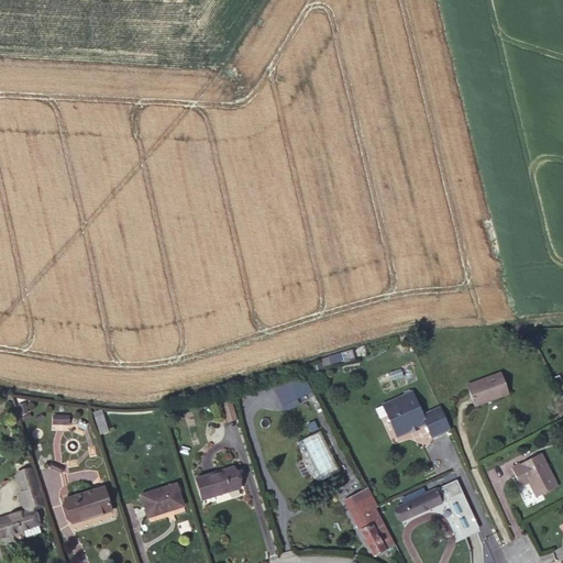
[(290,385),(297,398),(311,390),(304,374),(288,381),(290,385)]
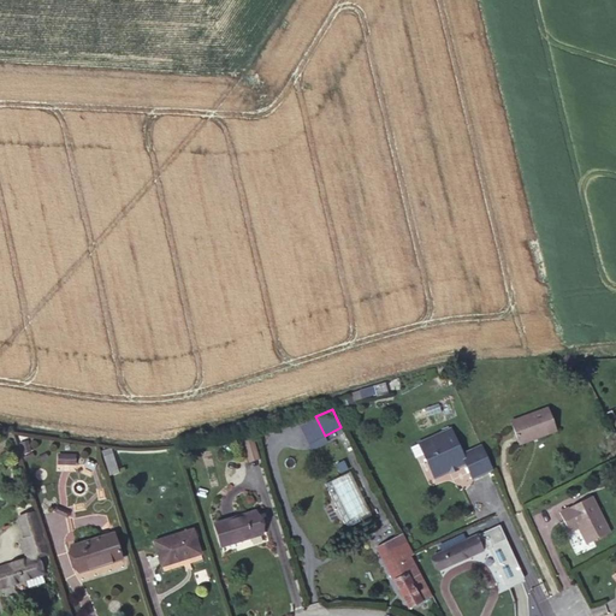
[(549,409),(514,421),(521,444),(557,431),(549,409)]
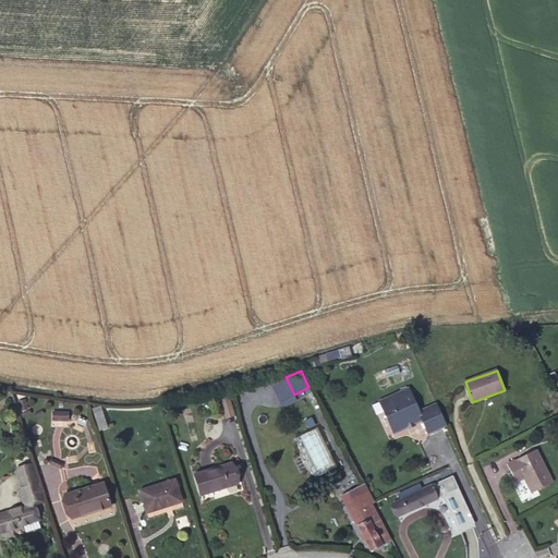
[(290,397),(294,395),(288,381),(283,384),(290,397)]
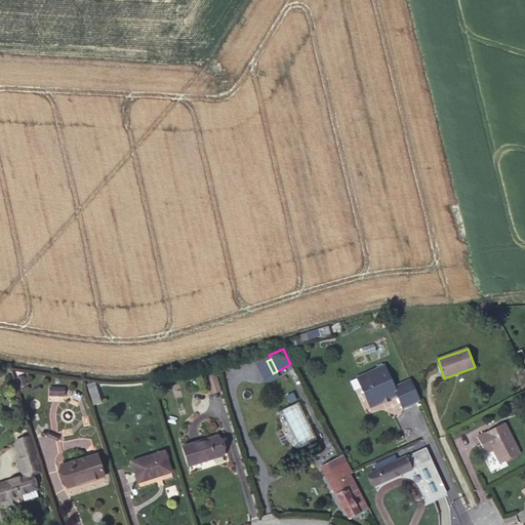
[(399,393),(395,386),(386,363),(358,375),(371,405),(385,399),(392,396),(399,393)]
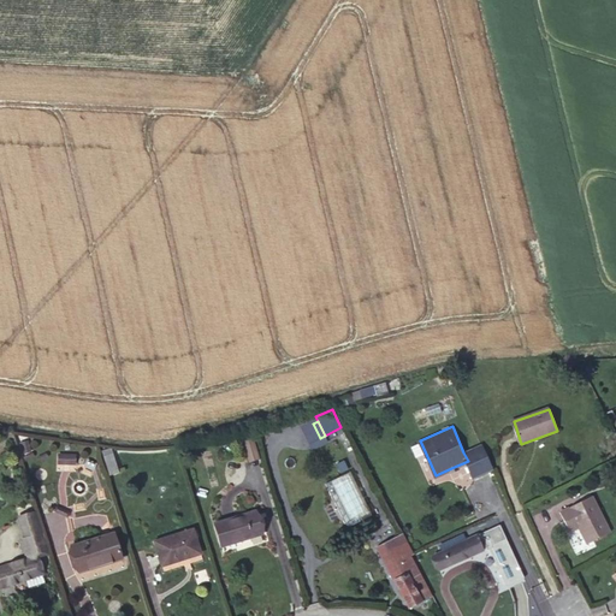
[(255,439),(244,443),(250,463),(261,461),(255,439)]
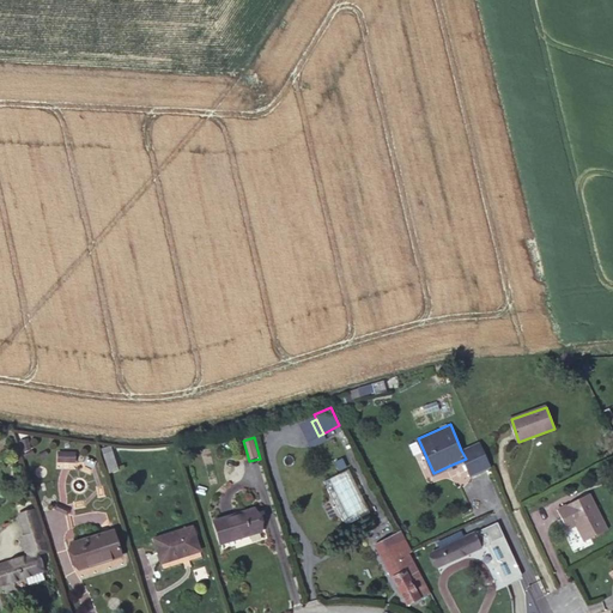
[(491,466),(481,442),(461,450),(466,459),(472,474),(491,466)]
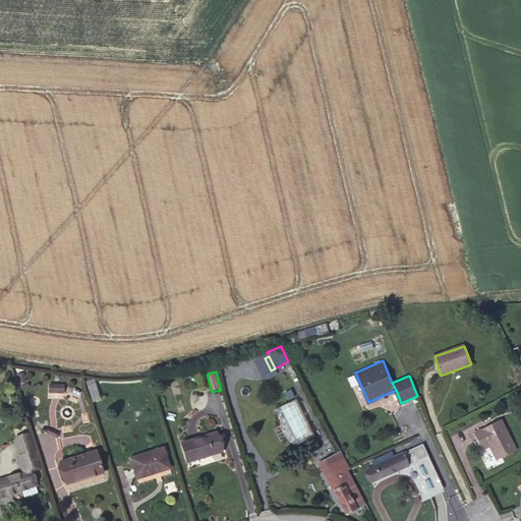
[(96,383),(87,386),(93,401),(101,399),(96,383)]
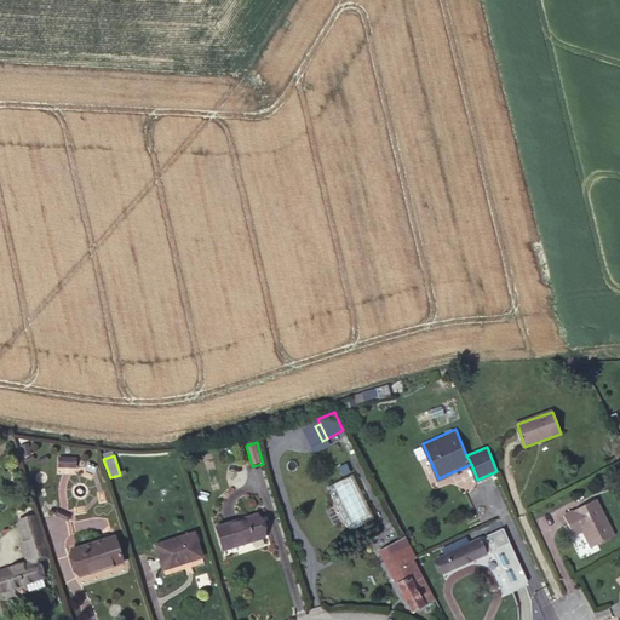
[(351,474),(327,486),(350,530),(374,518),(351,474)]
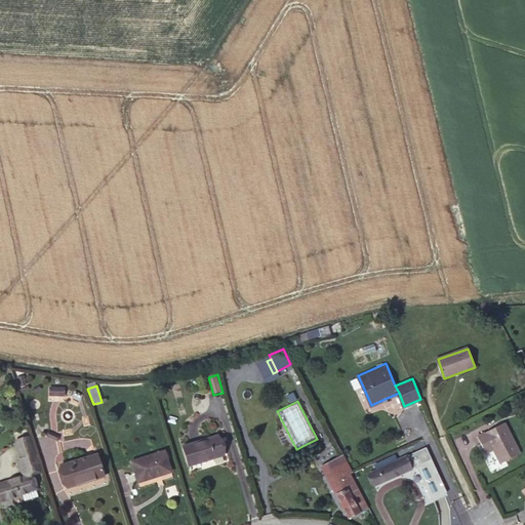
[(505,423),(478,437),(486,454),(493,450),(500,465),(520,454),(505,423)]
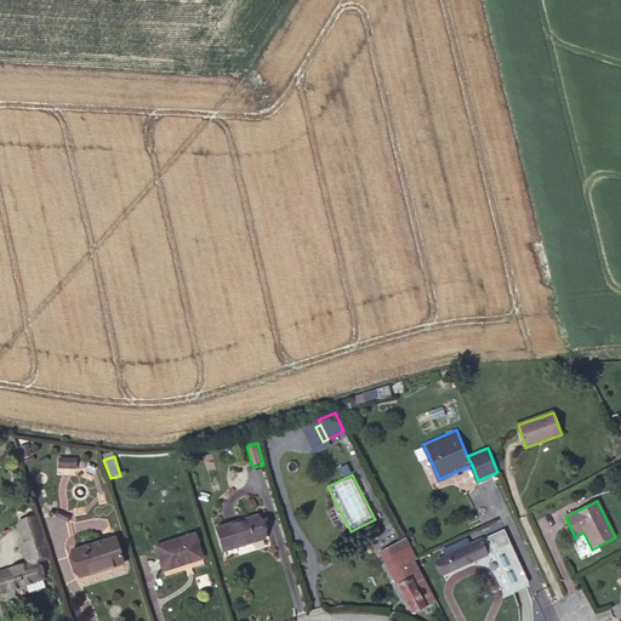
[(257,514),(217,527),(223,550),(265,536),(257,514)]
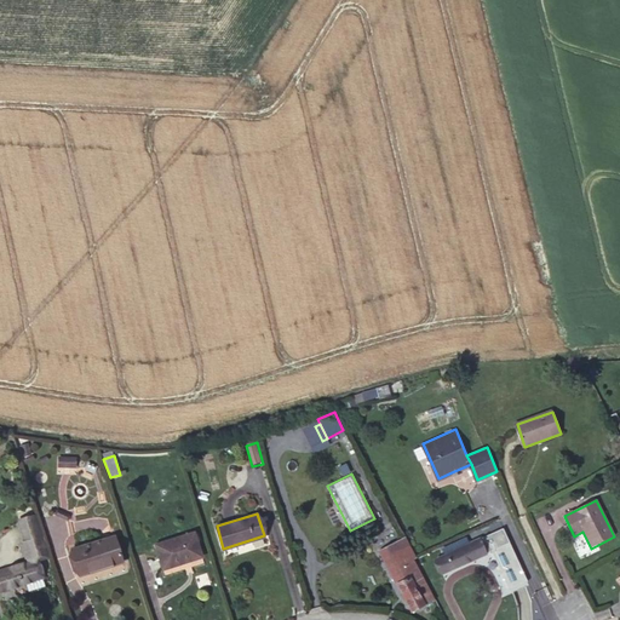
[(34,516),(21,521),(27,541),(40,537),(34,516)]
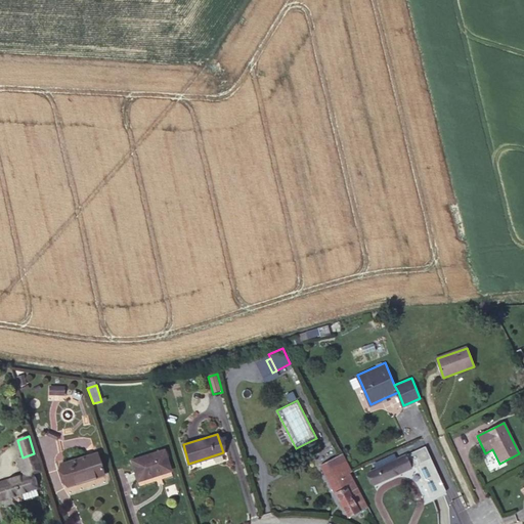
[(164,449),(131,461),(138,481),(154,476),(154,475),(170,470),(164,449)]
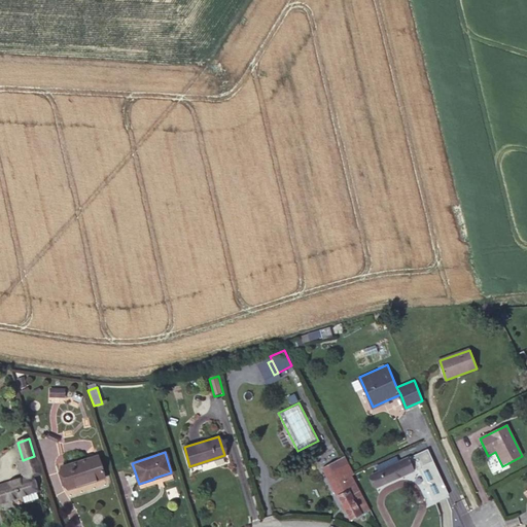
[(420,452),(398,462),(378,471),(371,476),(376,487),(425,464),(420,452)]
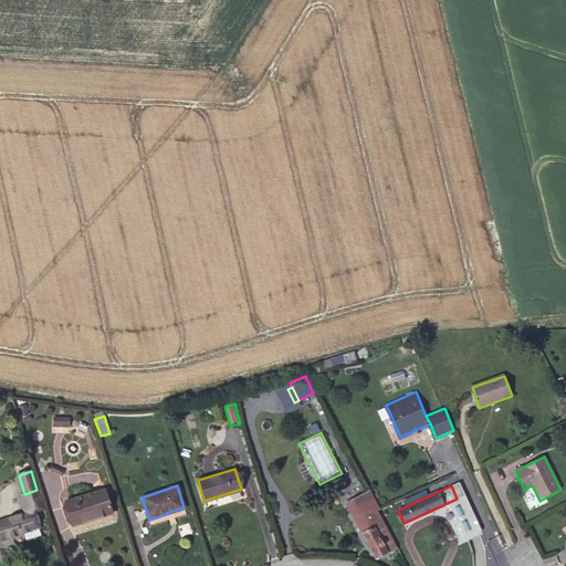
[(104,490),(64,502),(71,524),(100,515),(100,516),(112,513),(104,490)]
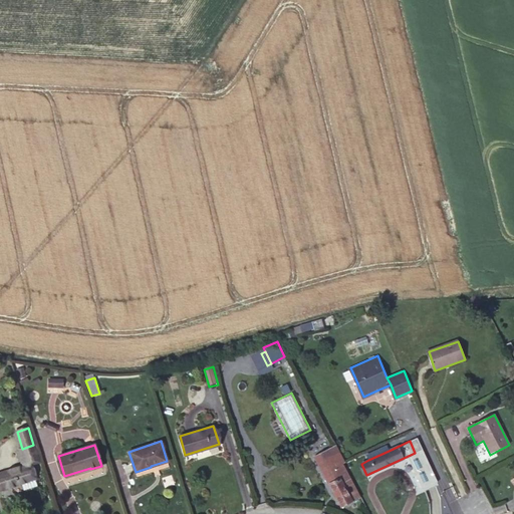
[(335,446),(325,451),(328,455),(337,451),(335,446)]
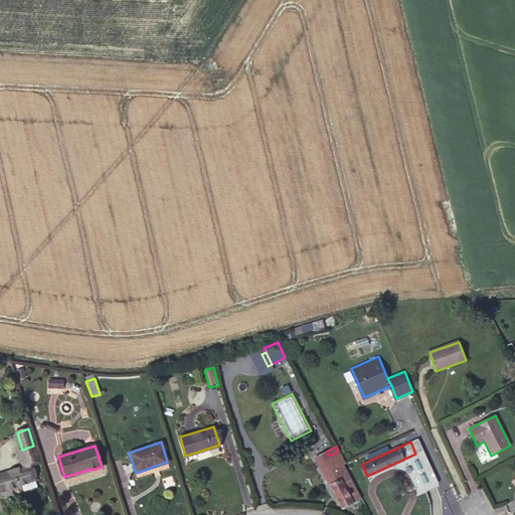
[(369,461),(389,452),(387,447),(367,457),(369,461)]
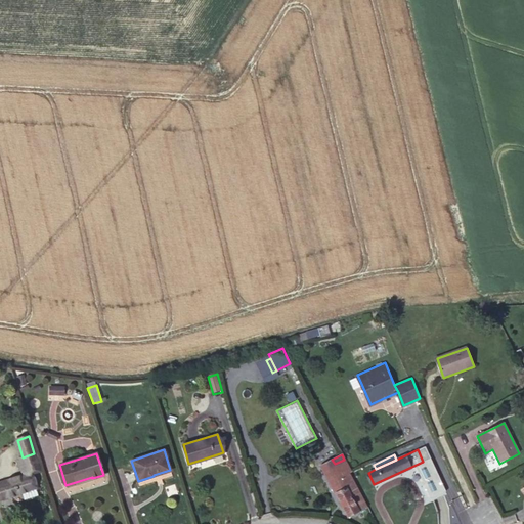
[(335,464),(332,460),(321,464),(347,516),(366,507),(348,471),(350,471),(344,460),(335,464)]
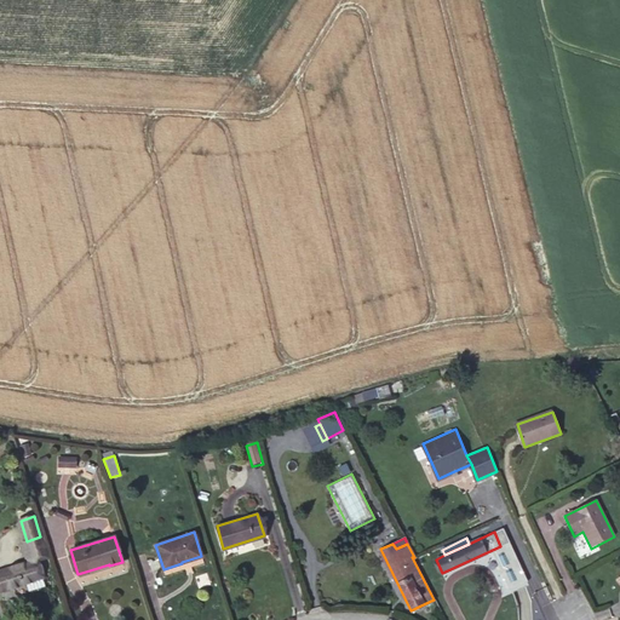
[(38,560),(0,570),(0,590),(0,591),(44,578),(38,560)]
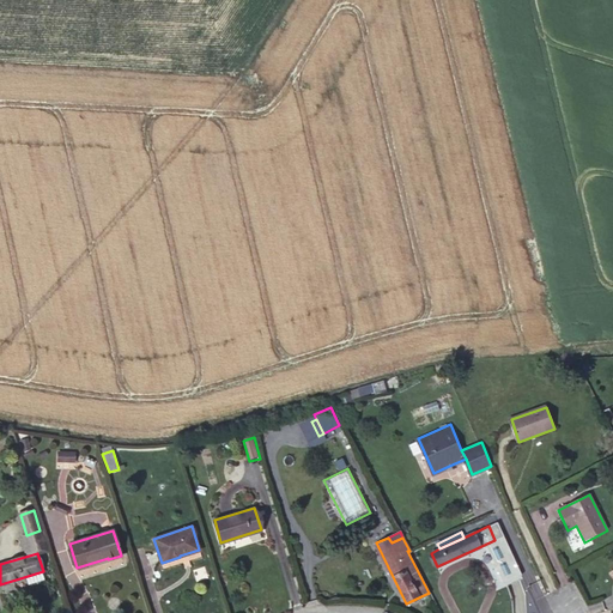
[(115,568),(113,559),(76,569),(78,577),(115,568)]
